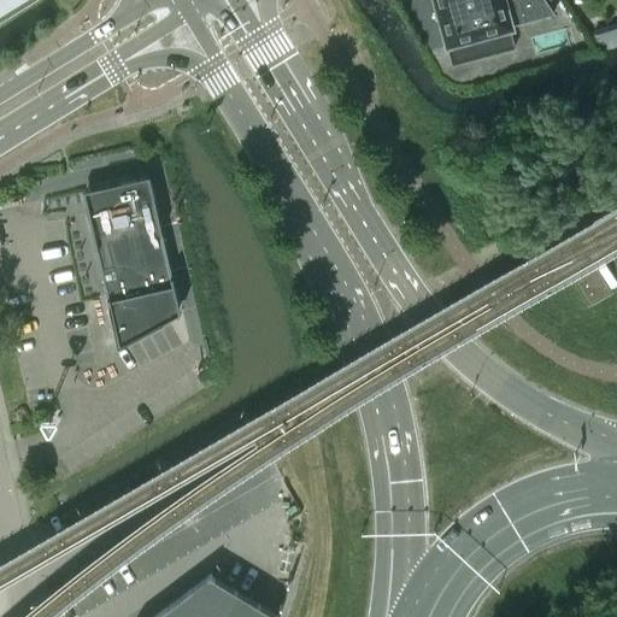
[(470,40),(475,58),(476,58),(513,48),(513,47),(509,29),(512,29),(511,25),(553,13),(544,0),(433,0),(446,46),(447,46),(470,40)]
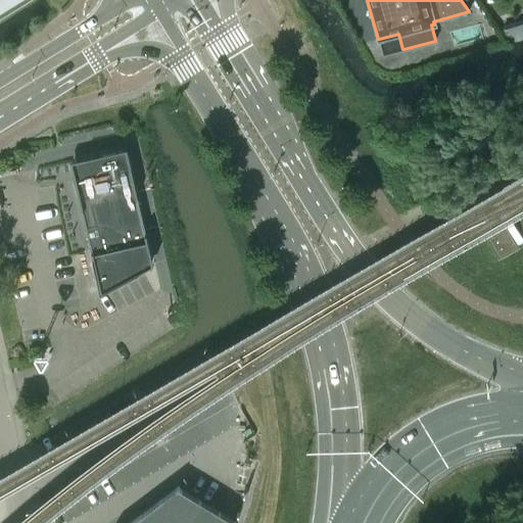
[(505,29),(509,42),(522,37),(522,20),(515,24),(516,25),(505,29)]
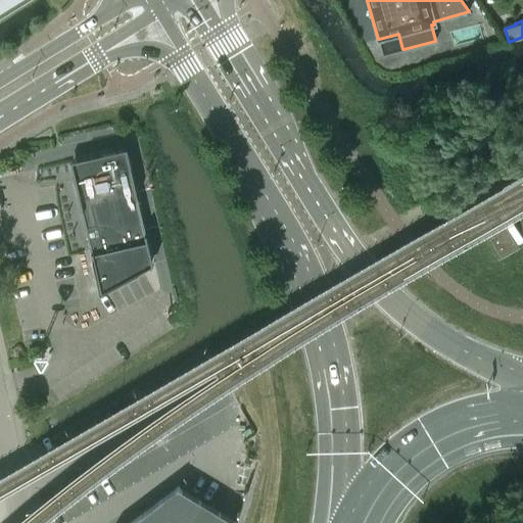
[(139,205),(141,205),(138,195),(137,195),(127,151),(70,164),(99,290),(152,262),(139,205)]
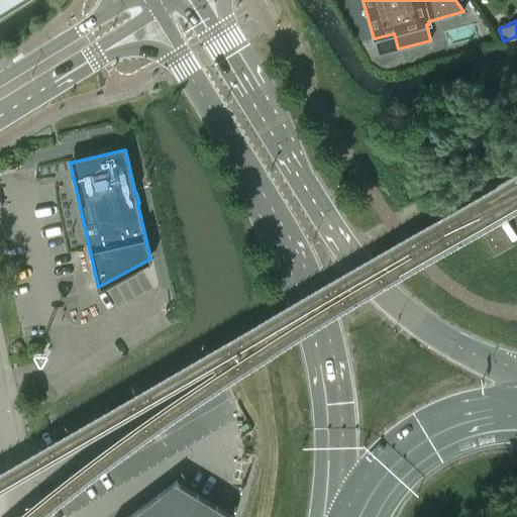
[(516,241),(516,213),(480,235),(492,256),(516,241)]
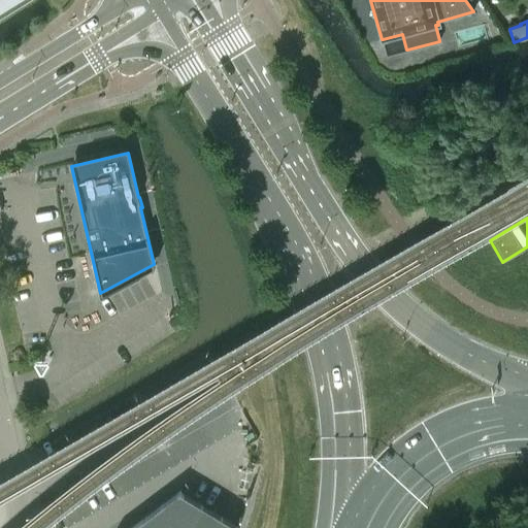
[(237,527),(238,527),(179,492),(180,491),(130,527),(237,527)]
